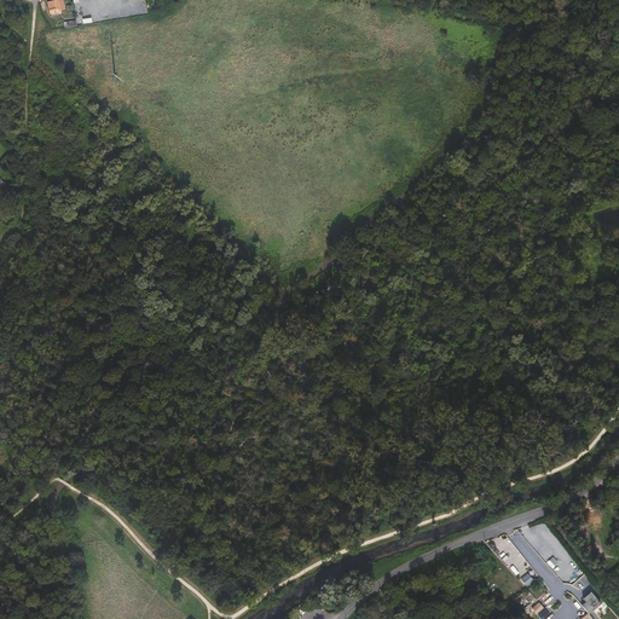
[(47,0),(47,3),(50,12),(51,12),(51,13),(57,12),(56,11),(59,10),(59,9),(64,9),(62,0),(48,0),(47,0)]
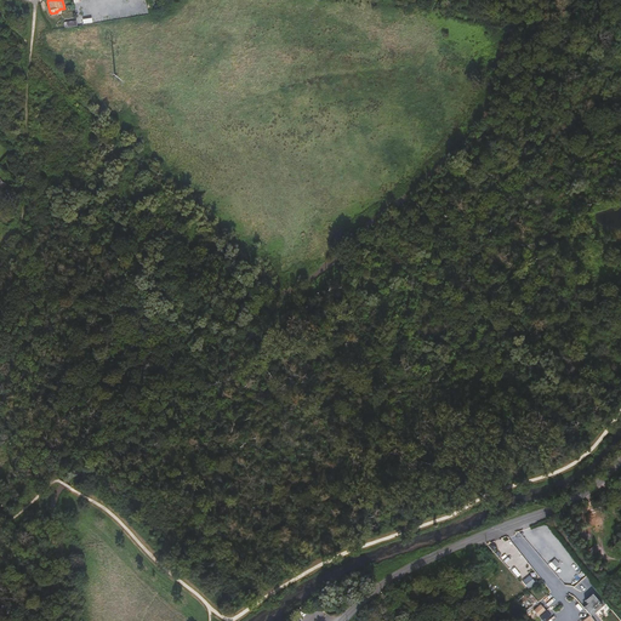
[(546,541),(553,536),(547,528),(540,534),(546,541)]
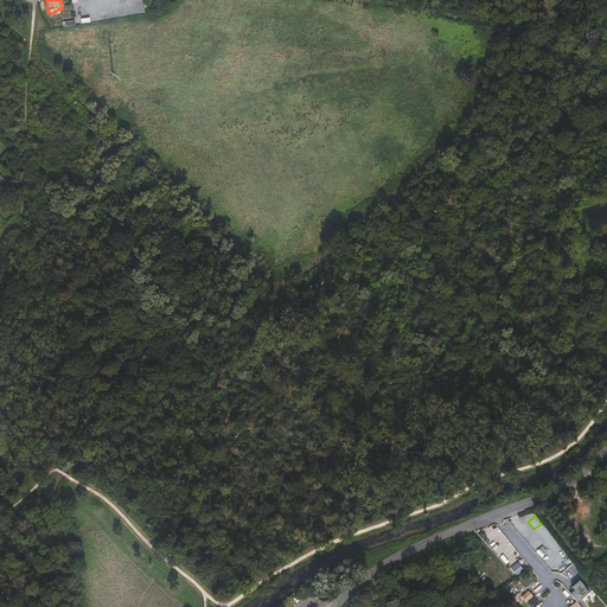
[(543,569),(545,567),(538,560),(536,562),(543,569)]
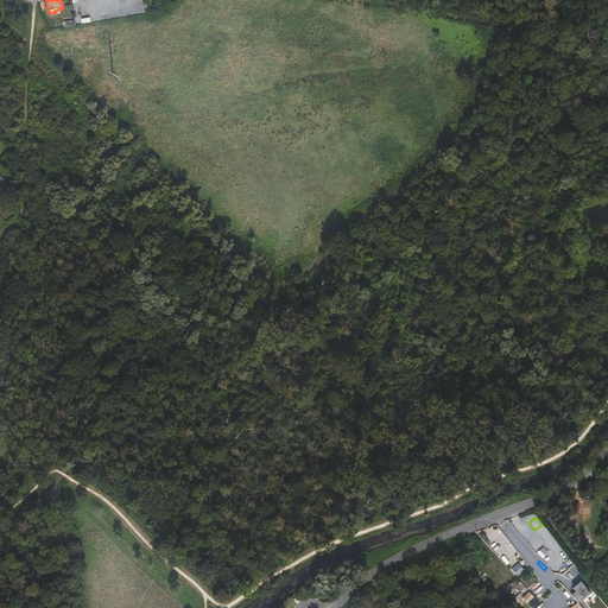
[(518,563),(511,569),(517,576),(524,570),(518,563)]
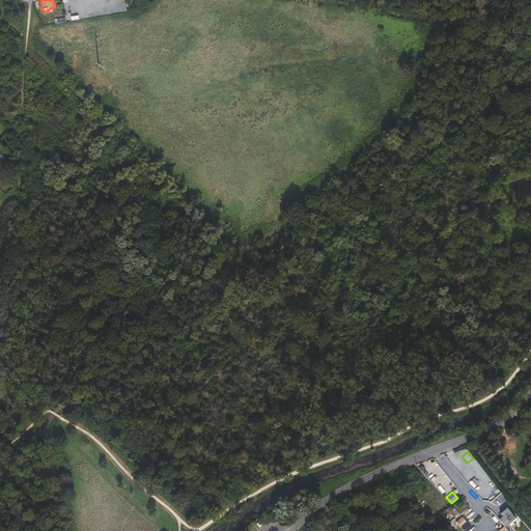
[(495,507),(497,514),(503,511),(501,505),(495,507)]
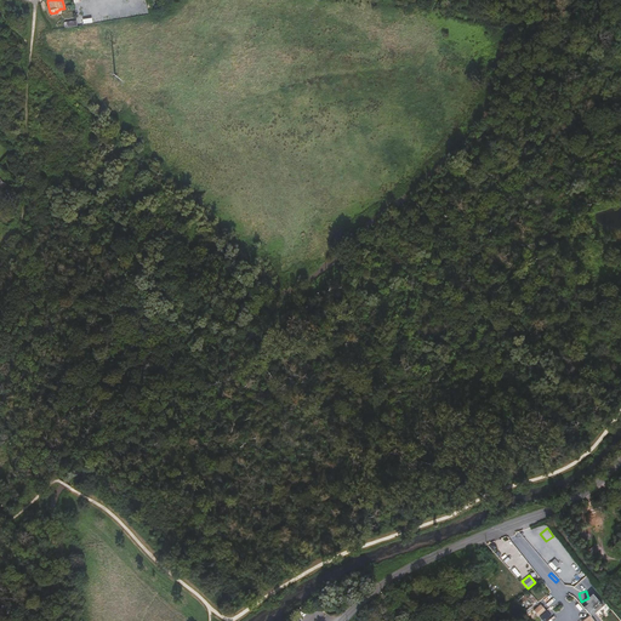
[(540,604),(533,610),(539,616),(545,610),(540,604)]
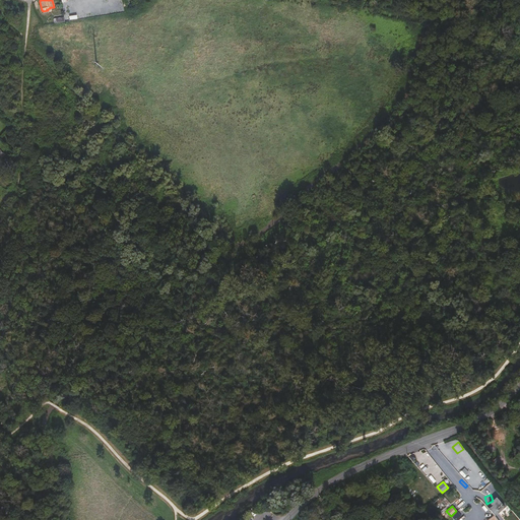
[(455,519),(456,519),(461,516),(457,511),(452,515),(455,519)]
